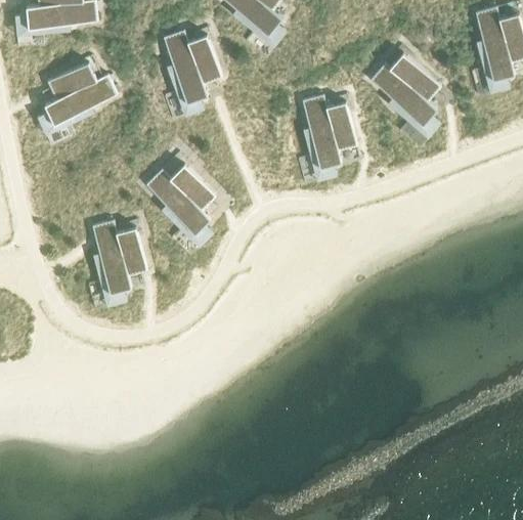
[(220,0),(260,32),(267,37),(275,27),(281,19),(271,12),(256,0),(220,0)]
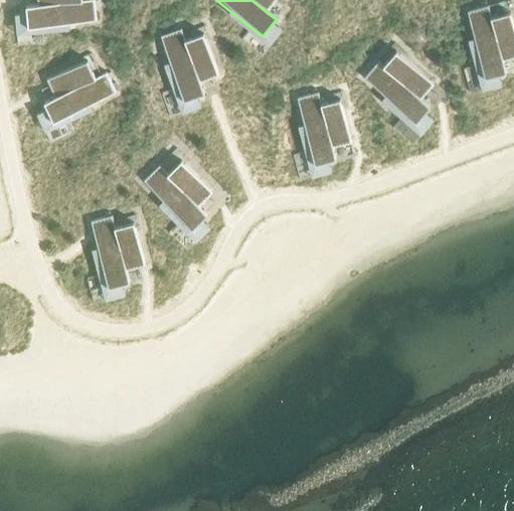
[(251,0),(267,12),(277,0),(251,0)]
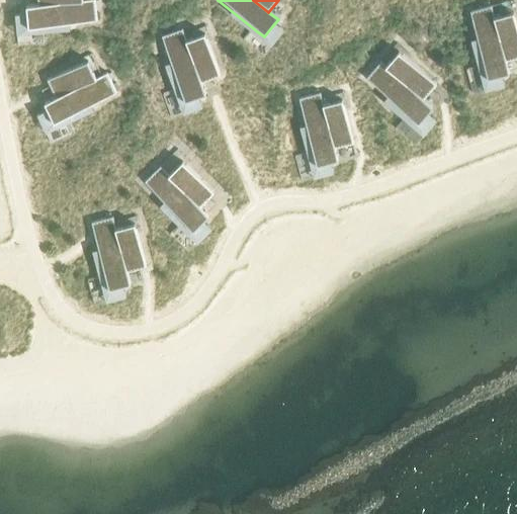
[(36,7),(24,8),(25,16),(26,30),(87,24),(95,23),(94,10),(93,2),(81,3),(36,7)]
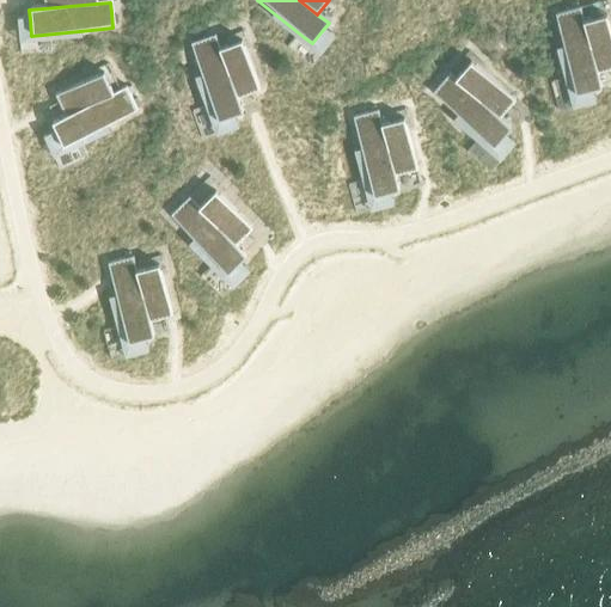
[(579,11),(554,18),(572,86),(575,96),(590,92),(600,90),(597,75),(582,25),(579,11)]
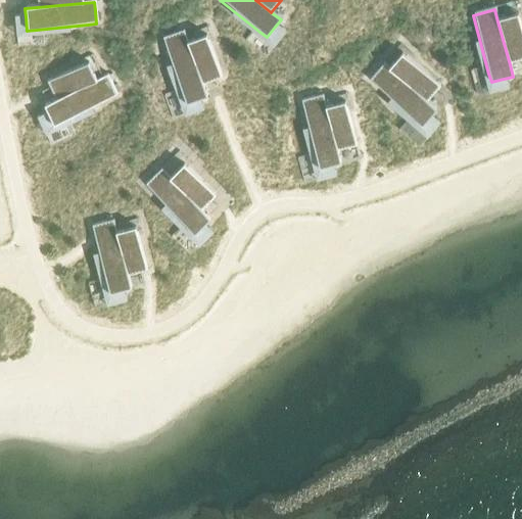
[(521,37),(517,16),(497,21),(510,64),(521,61),(521,37)]
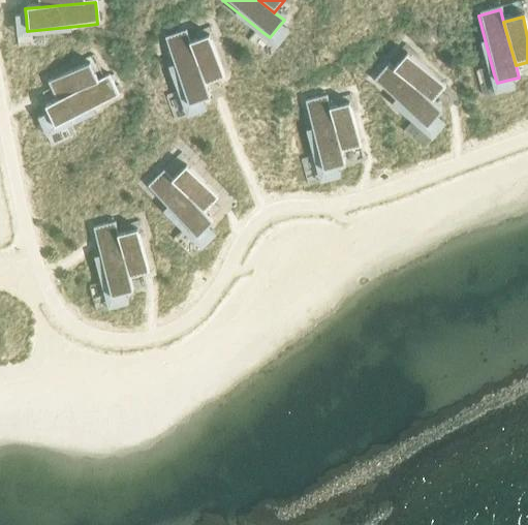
[(185,32),(163,40),(184,98),(187,106),(200,101),(209,98),(205,87),(189,43),(185,32)]
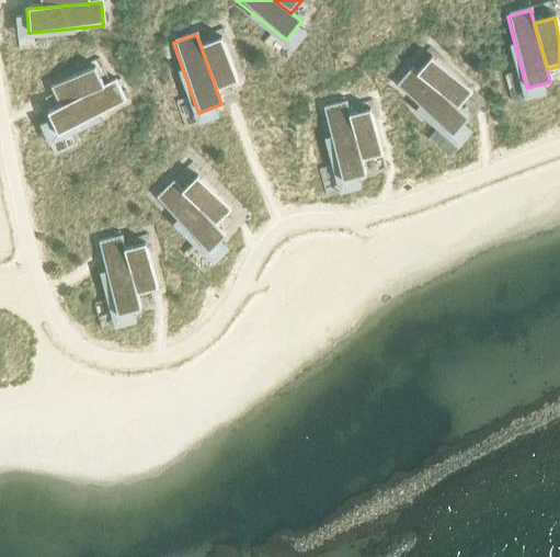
[(220,40),(201,46),(217,92),(237,86),(220,40)]
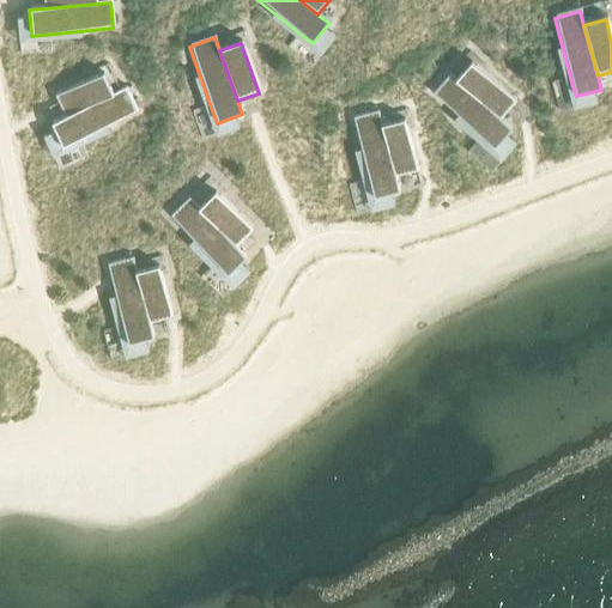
[(474,68),(460,85),(500,121),(515,103),(474,68)]
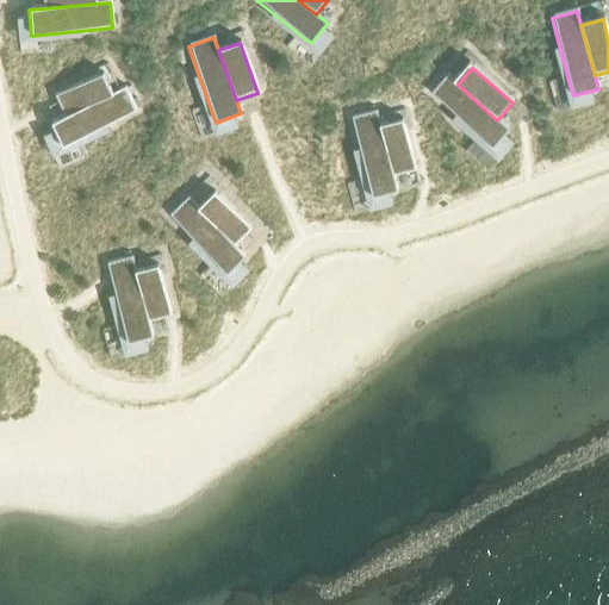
[(101,75),(54,98),(63,118),(112,95),(101,75)]
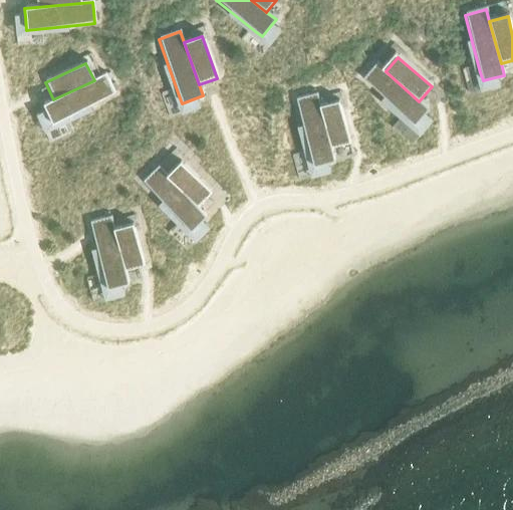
[(376,64),(361,80),(407,119),(414,125),(422,115),(428,108),(419,101),(386,71),(376,64)]
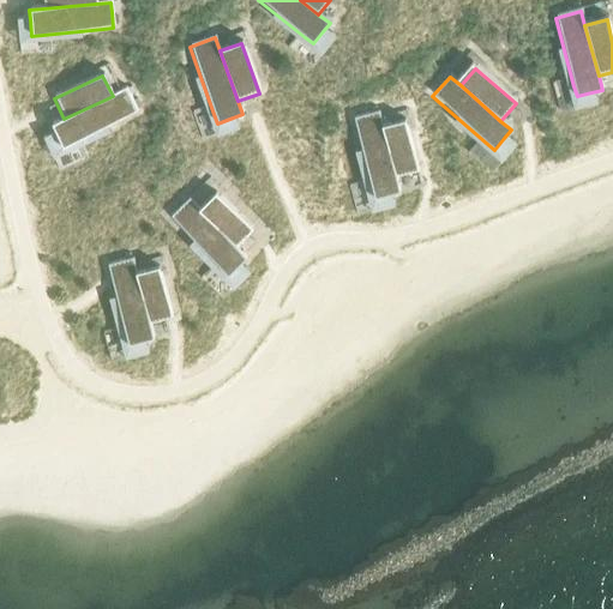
[(64,119),(50,125),(55,134),(62,149),(71,144),(126,119),(136,114),(130,100),(125,90),(113,96),(64,119)]
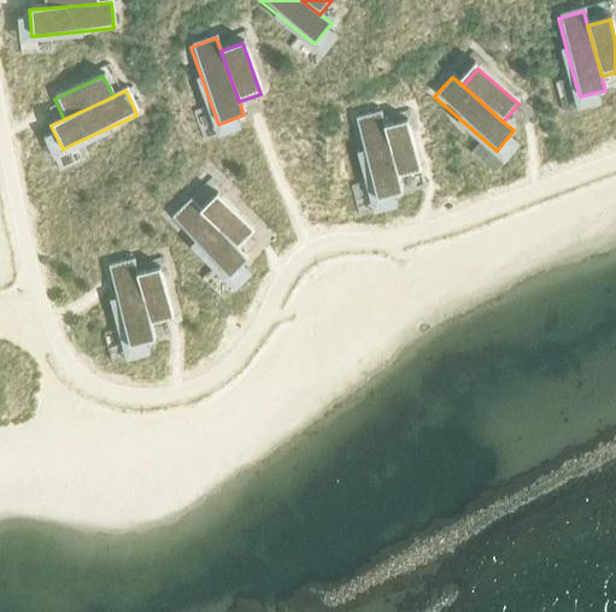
[(380,115),(355,122),(373,190),(375,200),(391,196),(400,193),(397,180),(383,128),(380,115)]
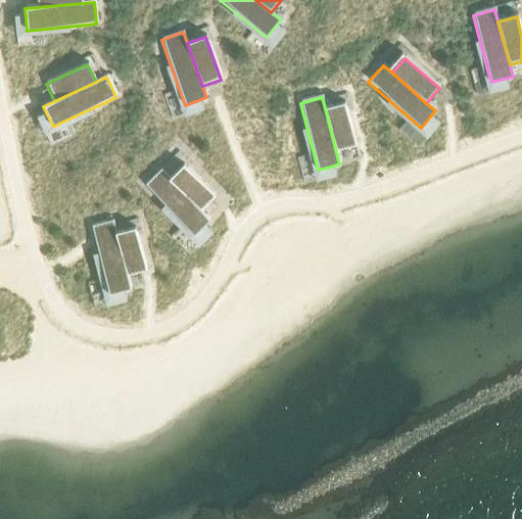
[(343,103),(325,108),(336,152),(356,147),(343,103)]
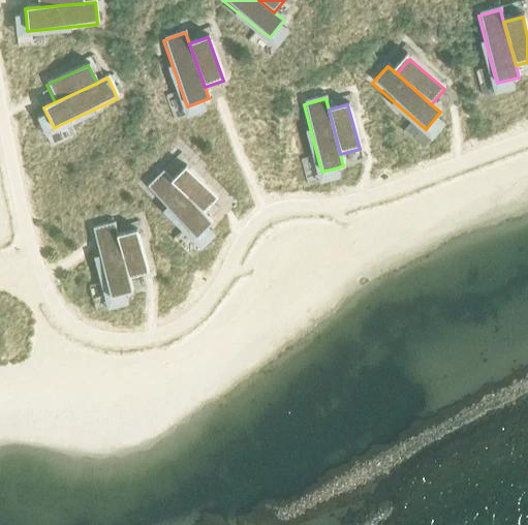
[(185,167),(171,182),(203,214),(217,201),(185,167)]
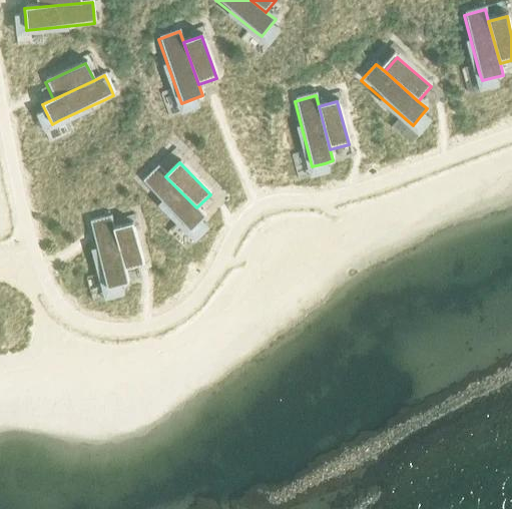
[(157,167),(141,183),(183,225),(189,231),(199,221),(205,215),(196,207),(165,176),(157,167)]
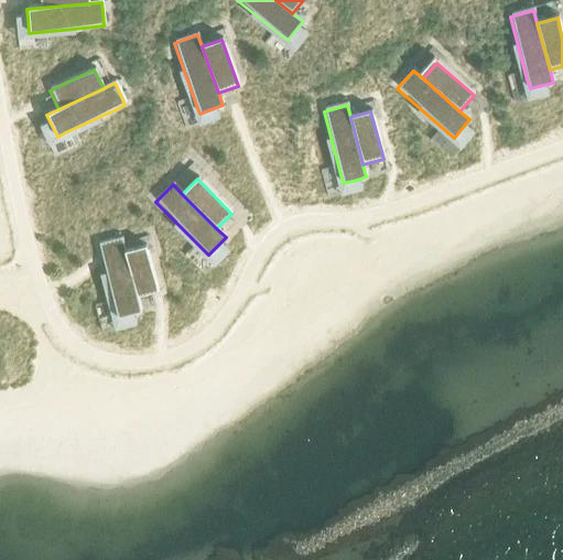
[(121,239),(98,246),(115,309),(117,318),(131,314),(140,312),(137,300),(125,252),(121,239)]
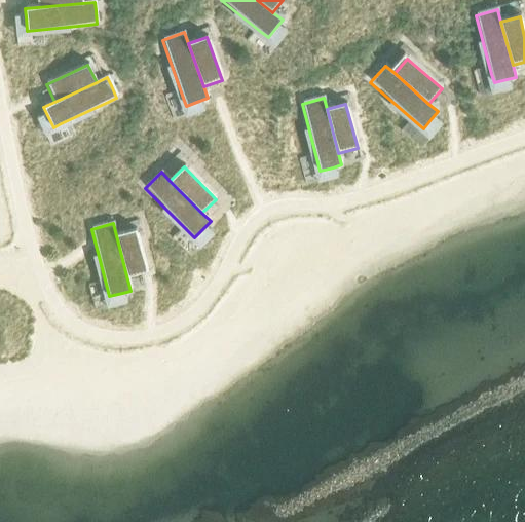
[(135,230),(116,235),(127,280),(147,274),(135,230)]
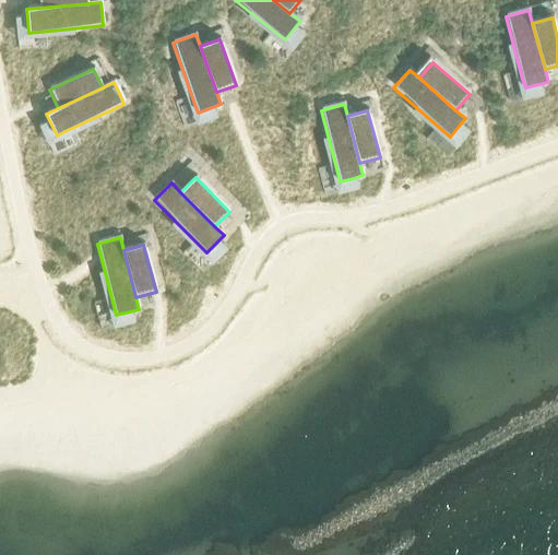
All buildings are outlined.
